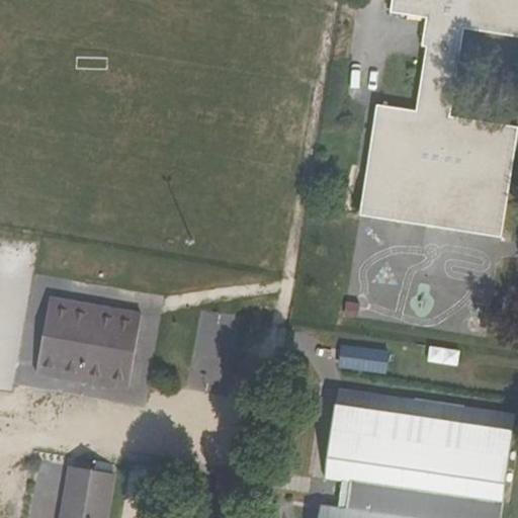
[(517,0),(393,0),(391,13),(426,19),(422,47),(427,48),(417,112),(376,105),(359,217),(503,239),(517,137),(517,126),(451,117),(463,29),(517,37),(517,0)]
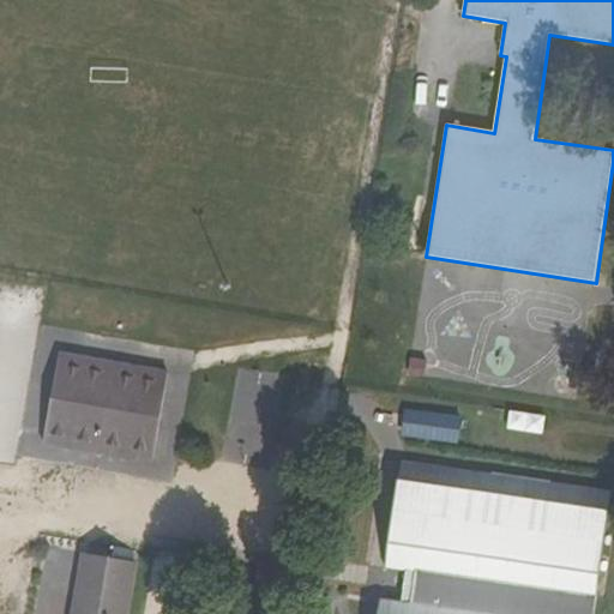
[(42,445),(152,464),(168,373),(58,354),(42,445)]
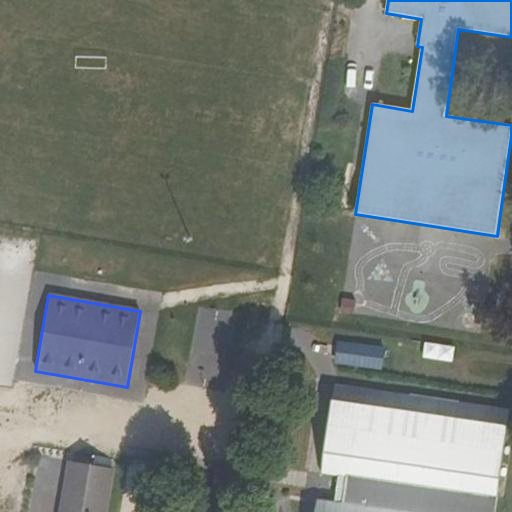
[(186,384),(226,389),(235,310),(195,306),(186,384)]
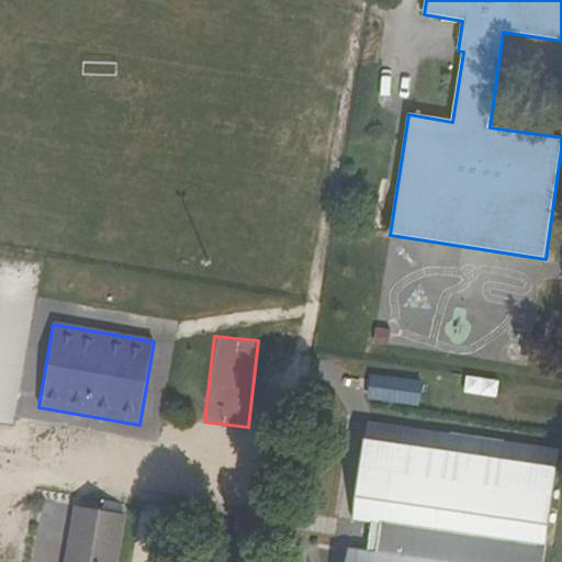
[(341,561),(542,561),(557,450),(363,427),(352,518),(486,534),(482,561),(469,561),(344,547),(341,561)]
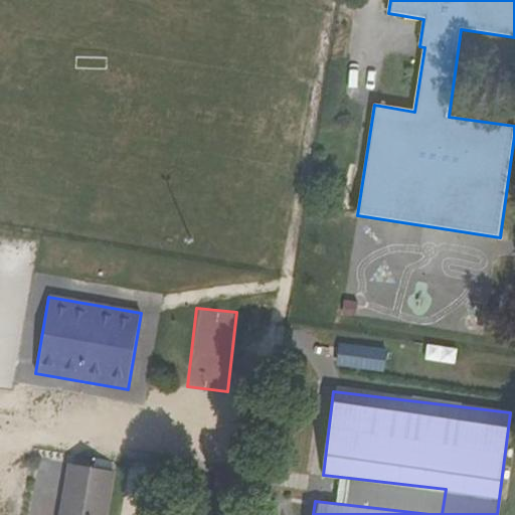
[(64,514),(106,514),(115,472),(74,464),(64,514)]
